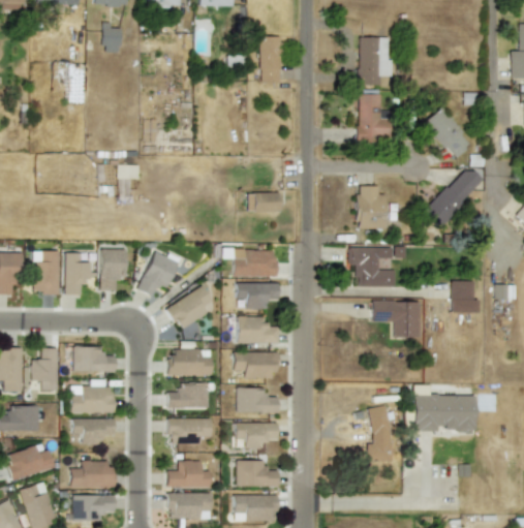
[(0,0),(0,2),(1,3),(1,9),(24,10),(24,0),(0,0)]
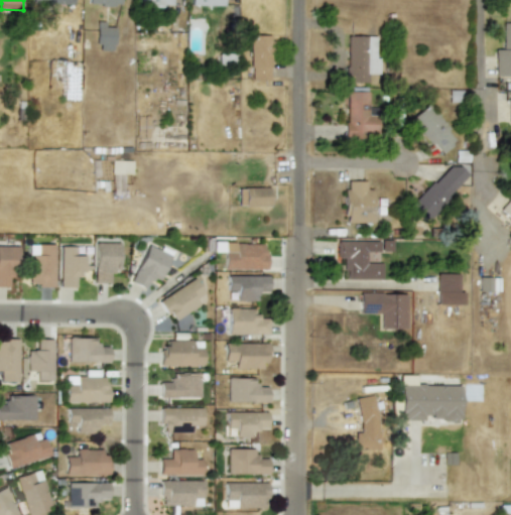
[(499,50),(499,78),(510,78),(510,24),(506,24),(506,50),(499,50)]
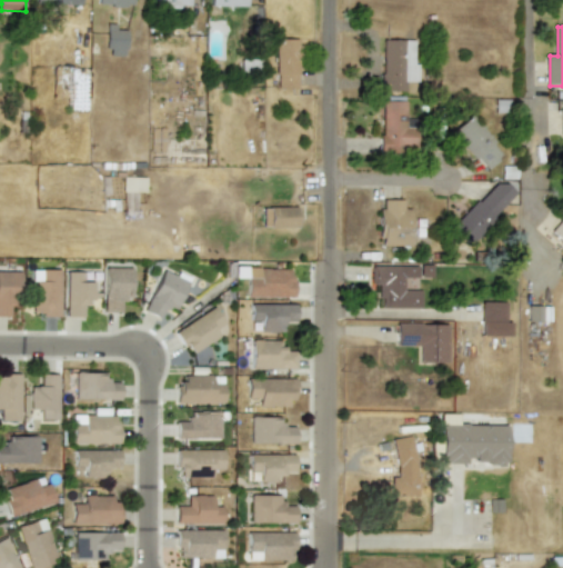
[(280,40),(279,89),(301,89),(302,40),(280,40)]
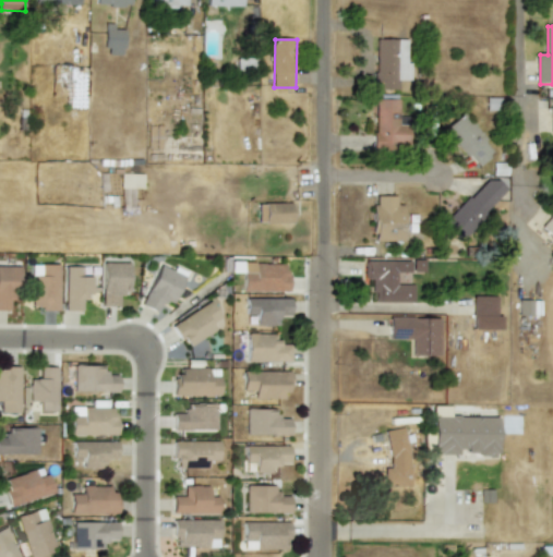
[(415,62),(410,62),(410,40),(380,39),(377,91),(401,92),(403,81),(413,82),(415,62)]
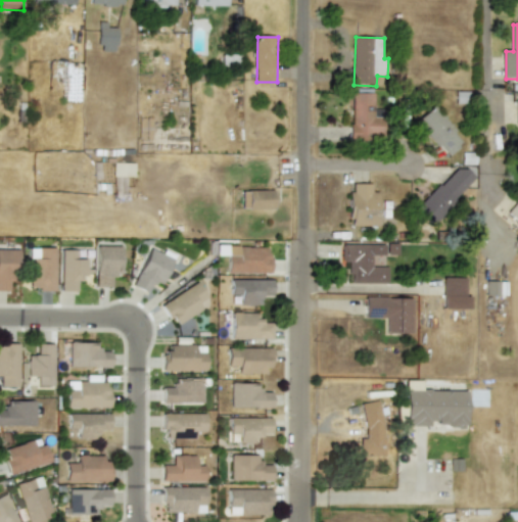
[(376,94),(354,94),(355,140),(386,140),(386,109),(376,109),(376,94)]
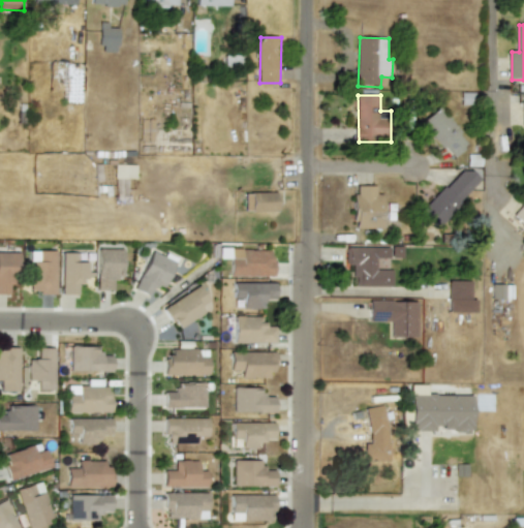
[(456,159),(472,144),(440,109),(424,123),(456,159)]
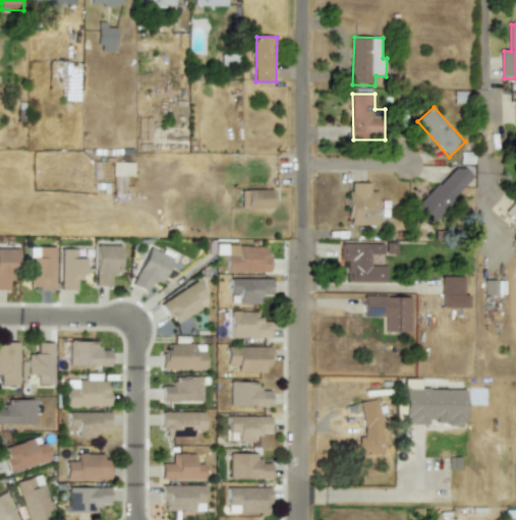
[(137,163),(116,164),(116,176),(137,176),(137,163)]
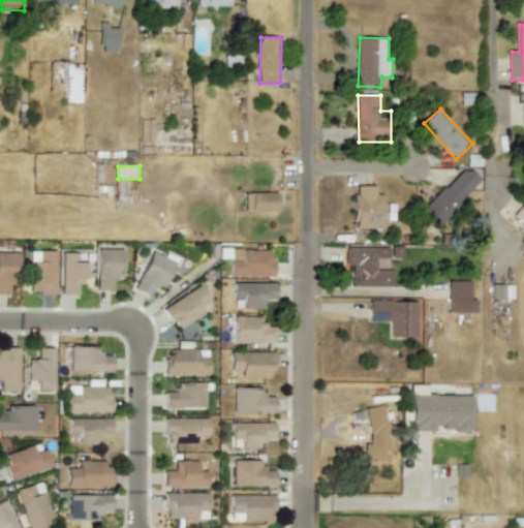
[(484,182),(468,167),(424,212),(439,227),(484,182)]
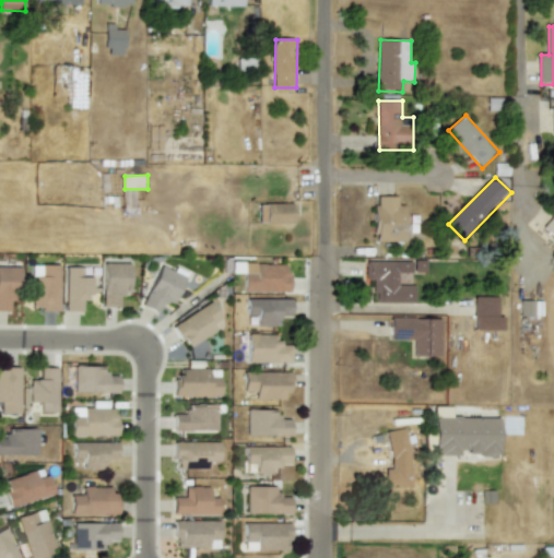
[(408,205),(401,205),(401,197),(377,197),(377,242),(408,242),(408,205)]
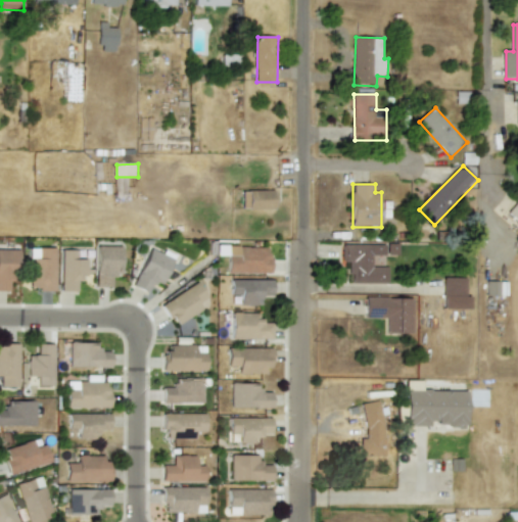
[(245,210),(277,209),(276,191),(244,191),(245,210)]
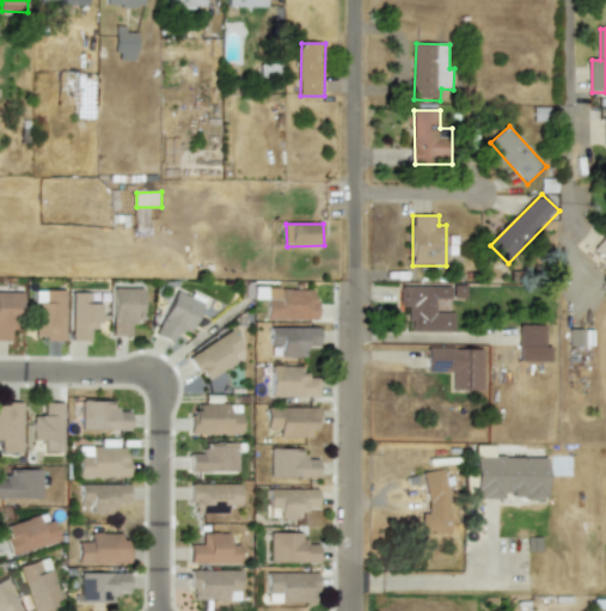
[(458,333),(458,313),(439,313),(440,299),(470,300),(470,288),(404,286),(403,307),(412,307),(412,333),(458,333)]
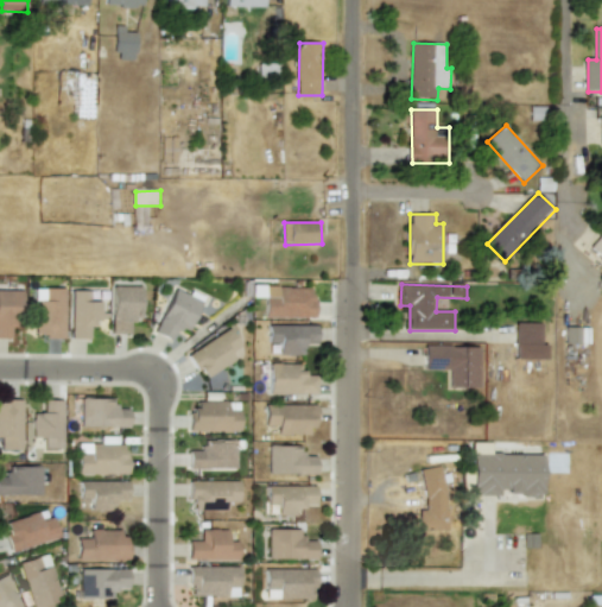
[(145,288),(116,286),(115,334),(133,335),(133,322),(144,322),(145,288)]
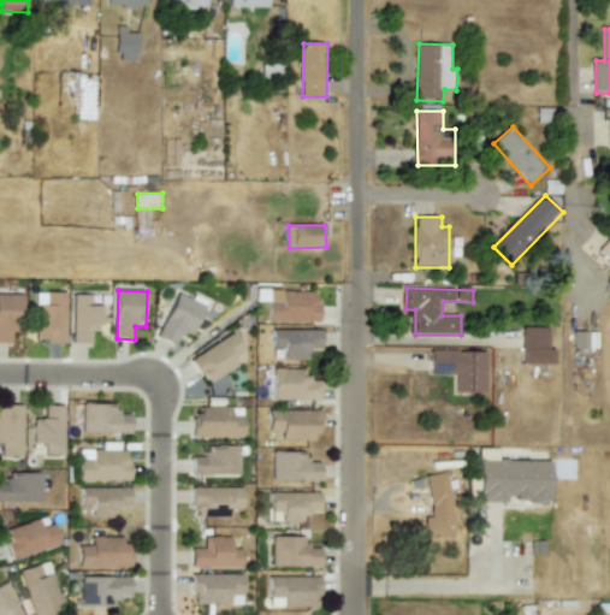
[(272,323),(320,323),(320,291),(260,291),(260,301),(271,301),(272,323)]
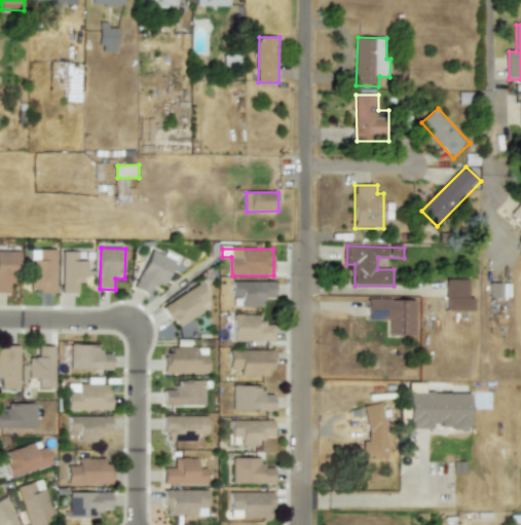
[(32,292),(58,293),(59,251),(33,250),(32,292)]
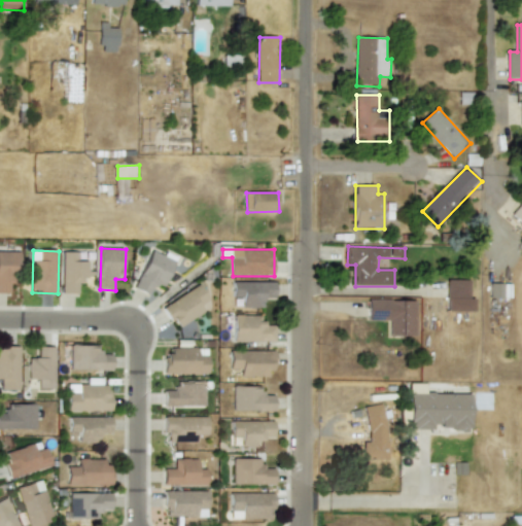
[(178,261),(154,251),(137,289),(151,296),(158,283),(166,287),(178,261)]
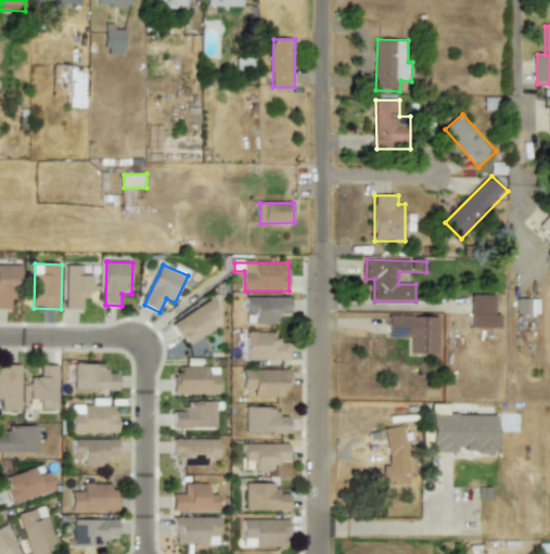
[(23,266),(0,266),(0,309),(13,310),(13,299),(23,299),(23,266)]
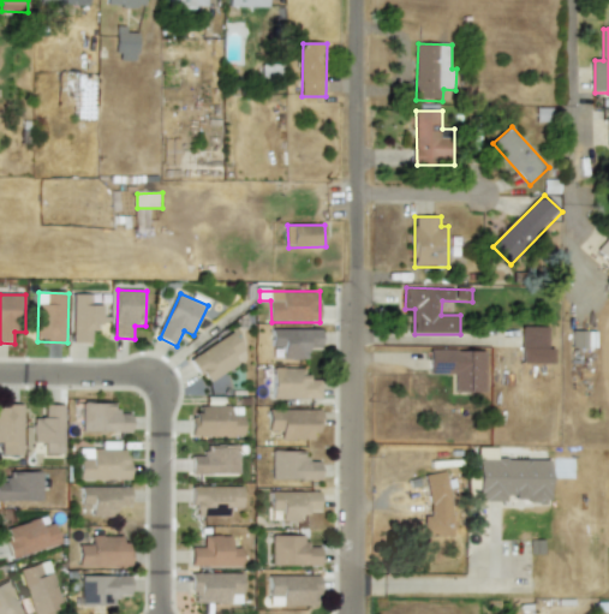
[(106,305),(91,305),(91,294),(76,294),(75,344),(95,344),(96,326),(106,326),(106,305)]
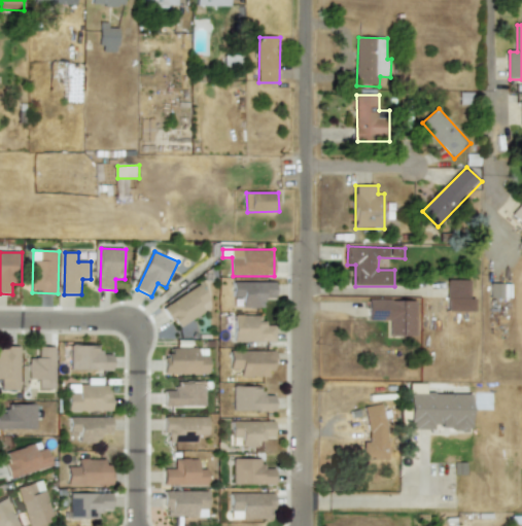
[(450,281),(450,312),(477,312),(477,300),(473,300),(472,280),(450,281)]
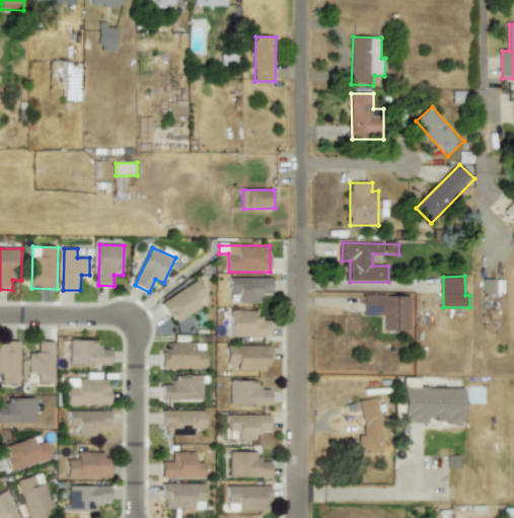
[(273,279),(232,278),(231,294),(240,294),(240,303),(262,304),(262,295),(273,295),(273,279)]
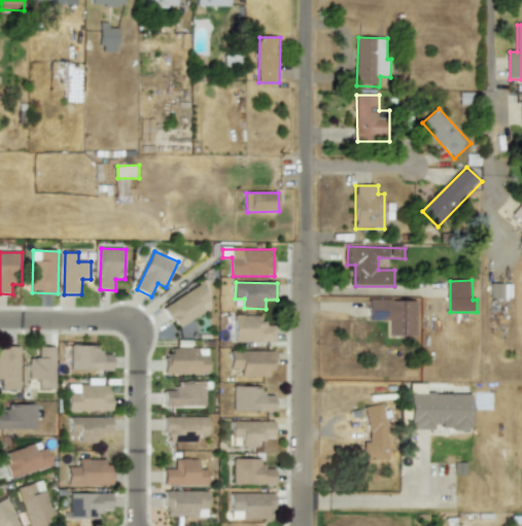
[(212,301),(202,285),(166,308),(180,329),(207,313),(203,307),(212,301)]
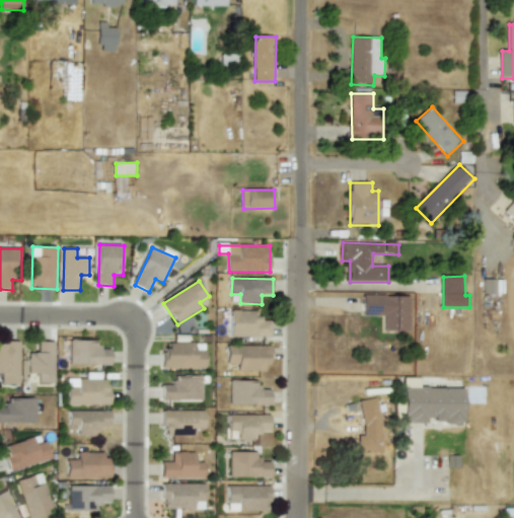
[(365,316),(386,316),(386,331),(411,331),(412,296),(366,296),(365,316)]
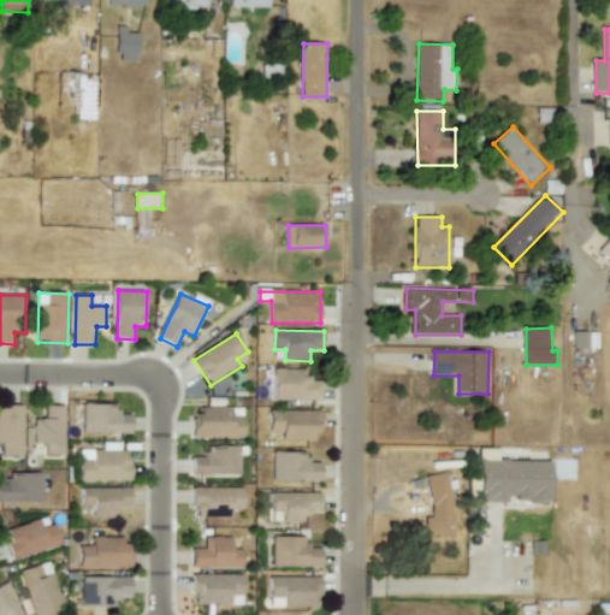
[(277,400),(324,401),(324,380),(311,380),(312,370),(277,370),(277,400)]
